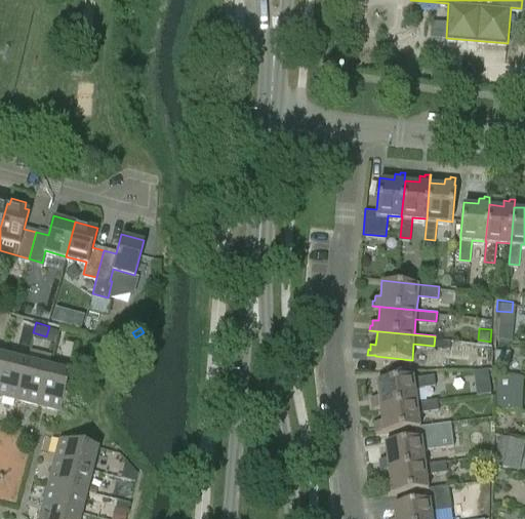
[(509,367),(509,350),(496,350),(496,367),(509,367)]
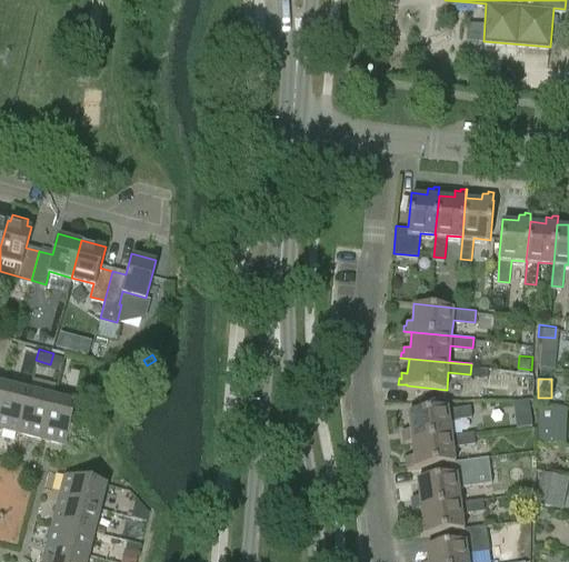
[(6,382),(0,404),(0,424),(19,430),(29,388),(6,382)]
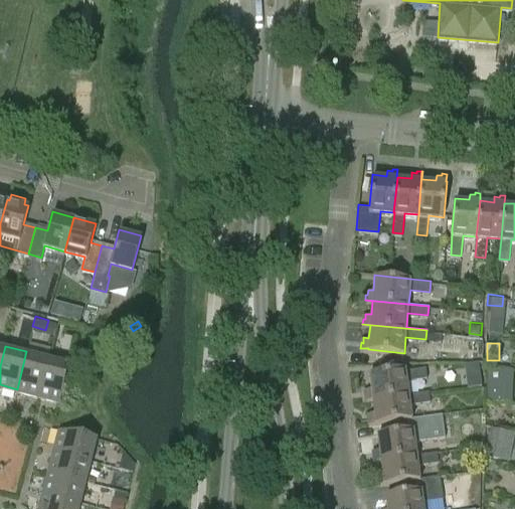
[(26,351),(17,389),(37,394),(47,357),(26,351)]
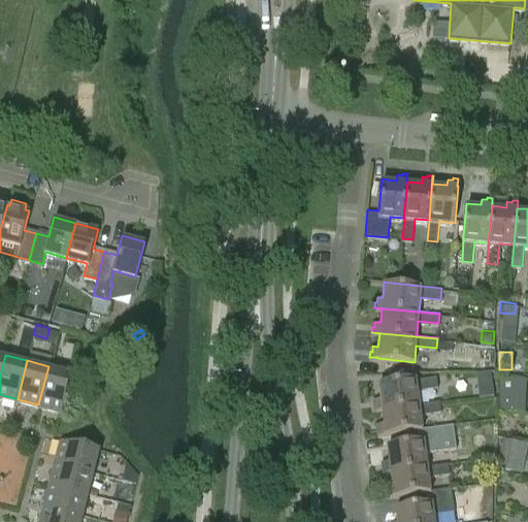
[(48,366),(38,404),(61,411),(71,371),(48,366)]
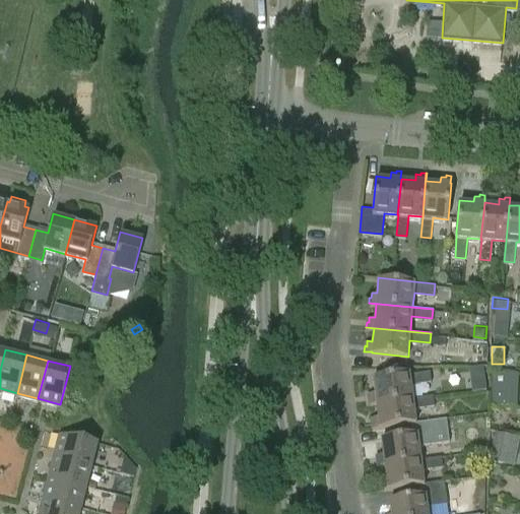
[(369,403),(377,402),(377,405),(434,397),(434,393),(413,396),(411,382),(432,379),(430,369),(409,372),(409,371),(373,376),(375,391),(370,392),(371,397),(369,397),(369,403)]
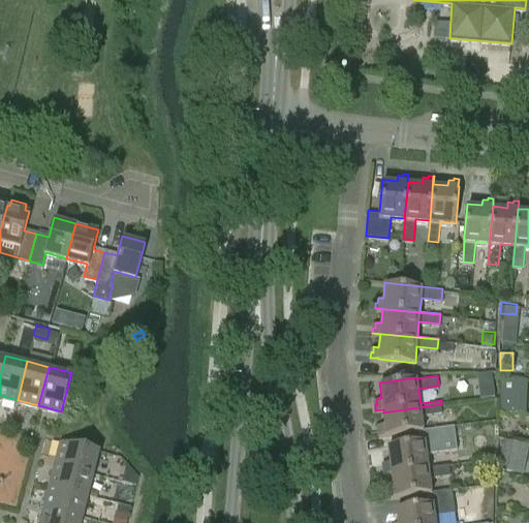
[(521,389),(503,389),(503,408),(521,408),(521,389)]
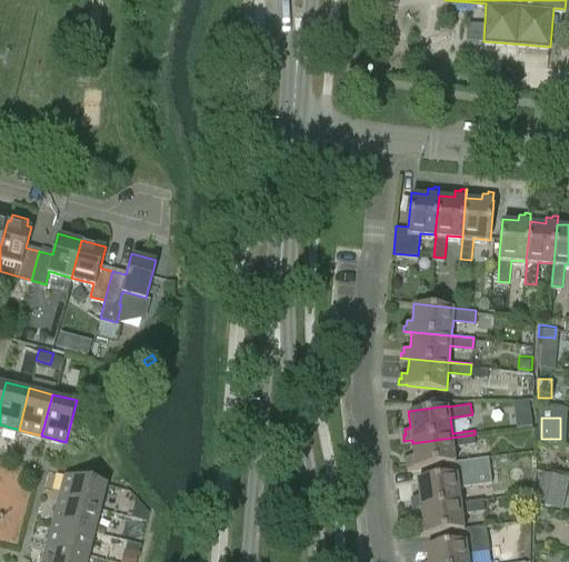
[(407,467),(416,465),(416,467),(449,462),(450,470),(479,465),(478,455),(456,459),(453,444),(476,441),(475,434),(412,443),(413,454),(408,455),(409,461),(407,461),(407,467)]
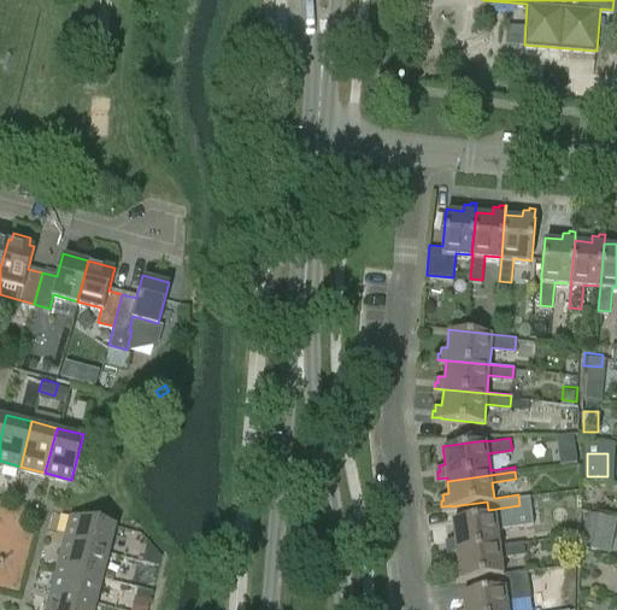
[(453,518),(456,537),(448,538),(450,544),(447,544),(447,550),(524,540),(524,539),(500,543),(498,526),(522,522),(519,505),(488,510),(489,514),(453,518)]
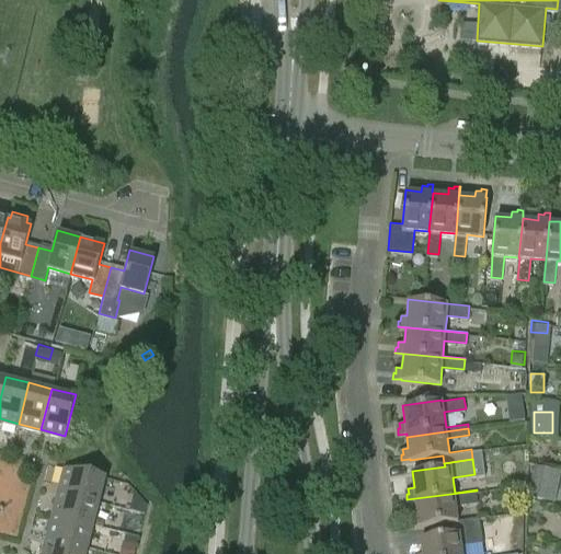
[(546,496),(551,465),(534,462),(528,493),(546,496)]
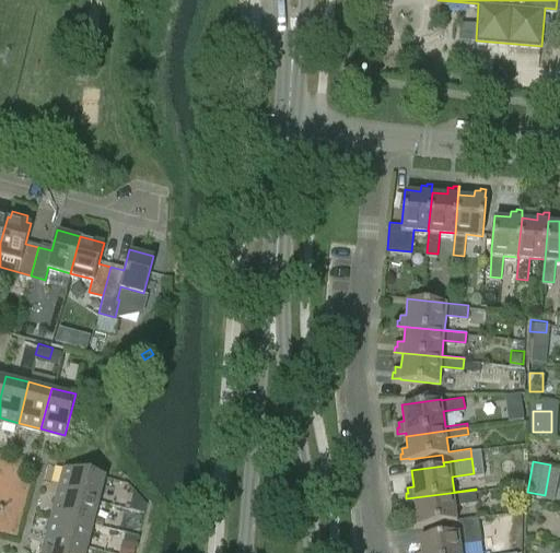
[(63,463),(57,487),(98,498),(105,474),(63,463)]
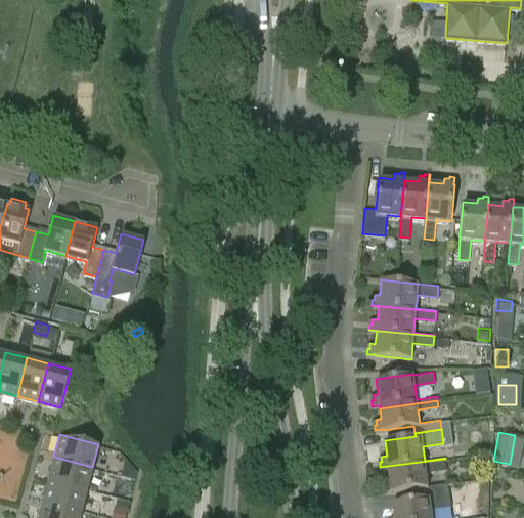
[(87,488),(92,467),(53,457),(48,478),(87,488)]
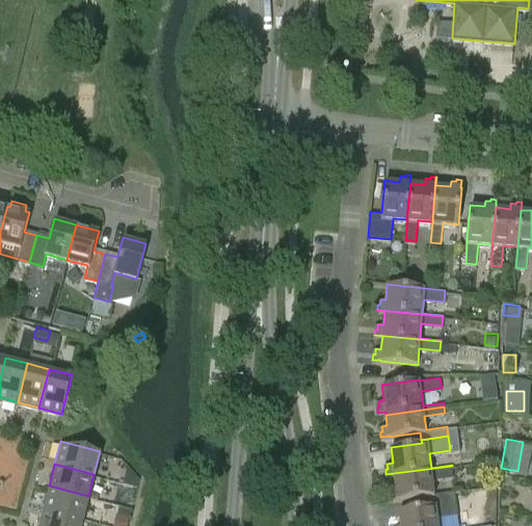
[(123,481),(137,485),(139,477),(128,465),(123,481)]
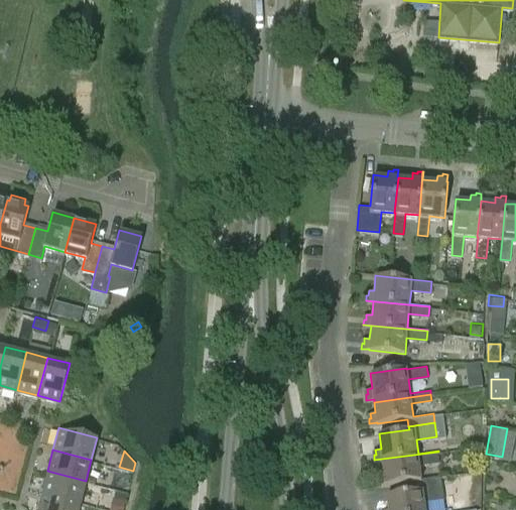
[(378,484),(385,483),(385,484),(415,480),(416,483),(442,480),(441,475),(421,477),(419,464),(439,462),(438,452),(374,460),(374,461),(382,460),(383,473),(378,474),(379,479),(377,479),(378,484)]
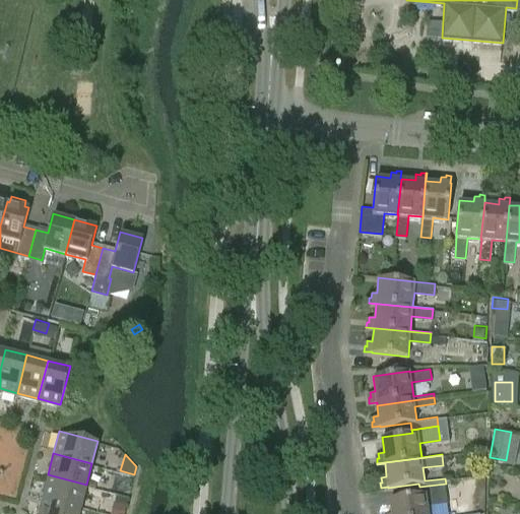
[(80,506),(86,485),(48,474),(43,497),(80,506)]
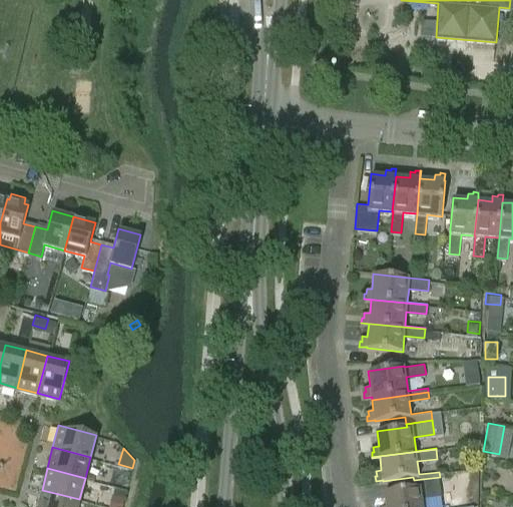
[(384,491),(386,506),(382,506),(423,506),(422,498),(442,495),(440,477),(414,480),(415,487),(384,491)]
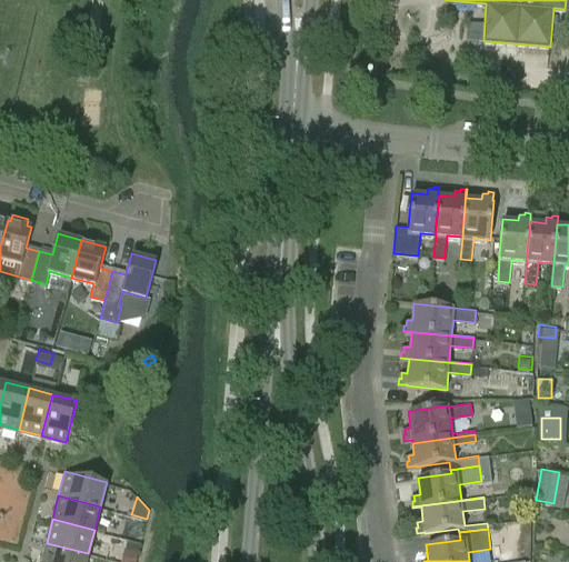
[(86,561),(88,553),(47,543),(41,561),(86,561)]
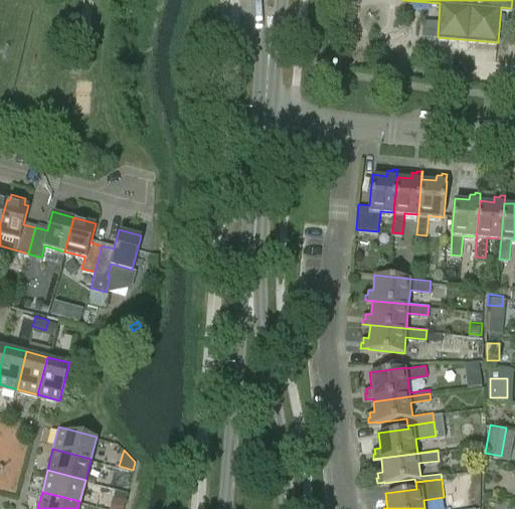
[(110,508),(123,508),(126,498),(113,495),(110,508)]
